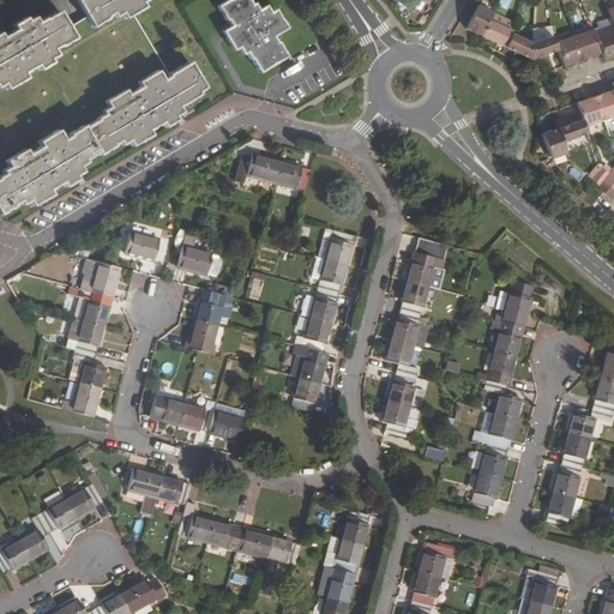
[(78,0),(77,1),(92,28),(106,19),(106,18),(112,14),(116,20),(122,17),(125,22),(133,16),(146,8),(145,5),(152,0),(157,0),(158,1),(160,0),(78,0)]
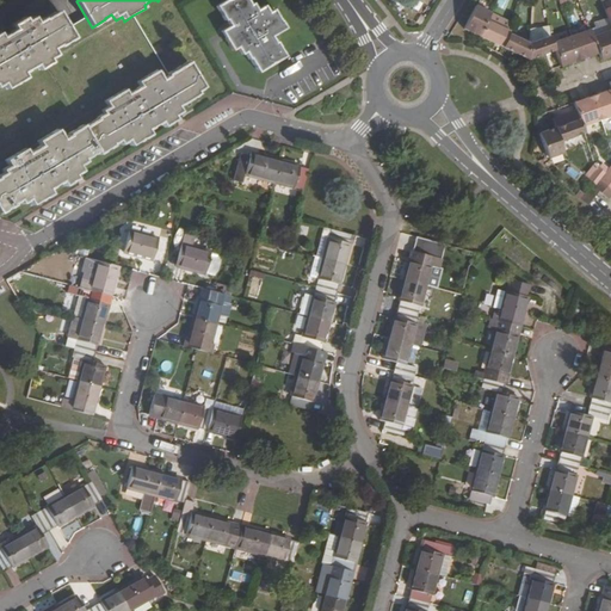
[(246,0),(227,0),(217,6),(226,20),(227,20),(230,26),(222,31),(234,50),(238,48),(241,54),(245,53),(248,59),(251,59),(259,73),(284,56),(276,43),(275,43),(271,37),(285,29),(281,20),(279,22),(273,10),(269,13),(264,6),(257,10),(252,4),(250,5),(246,0)]
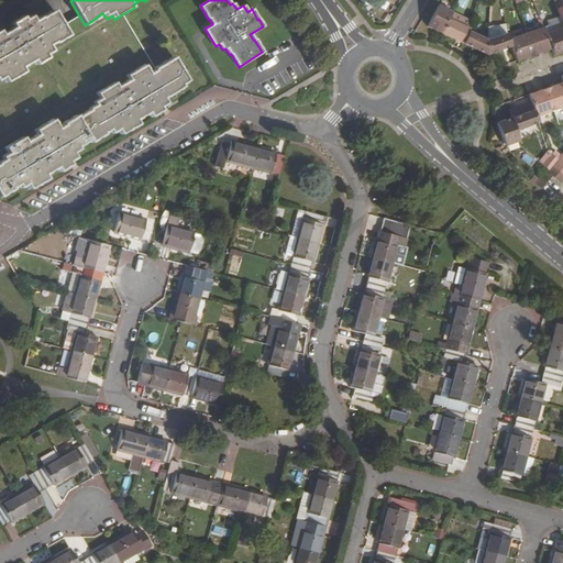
[(451,12),(437,6),(427,26),(441,34),(448,19),(451,12)]
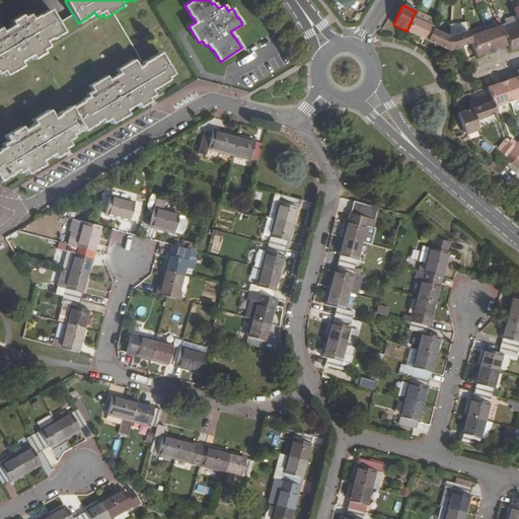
[(0,72),(1,72),(4,77),(21,68),(18,64),(29,57),(32,61),(43,55),(42,51),(47,48),(44,43),(49,40),(50,41),(62,33),(48,10),(36,17),(35,16),(30,20),(27,15),(22,18),(20,15),(10,21),(12,25),(0,32),(0,30),(0,72)]
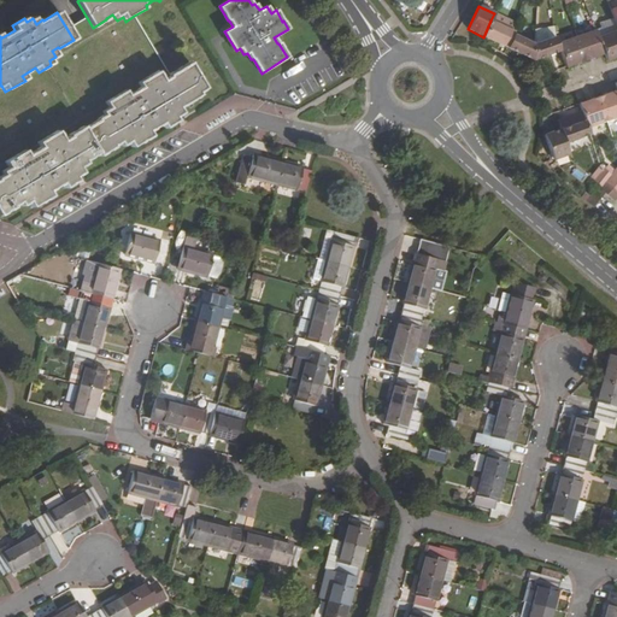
[(513,33),(491,21),(483,37),(495,43),(506,48),(512,35),(513,33)]
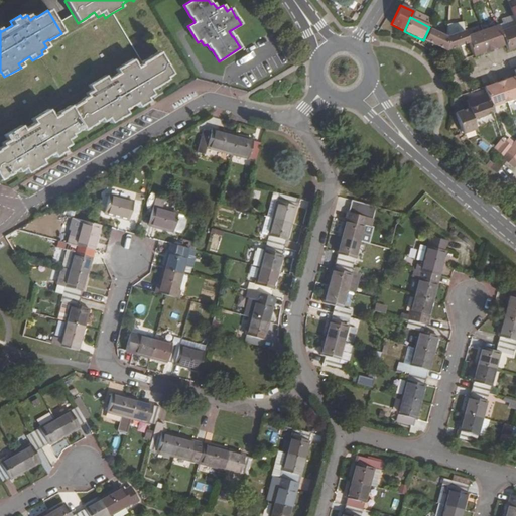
[(500,31),(515,25),(515,23),(514,19),(498,25),(500,31)]
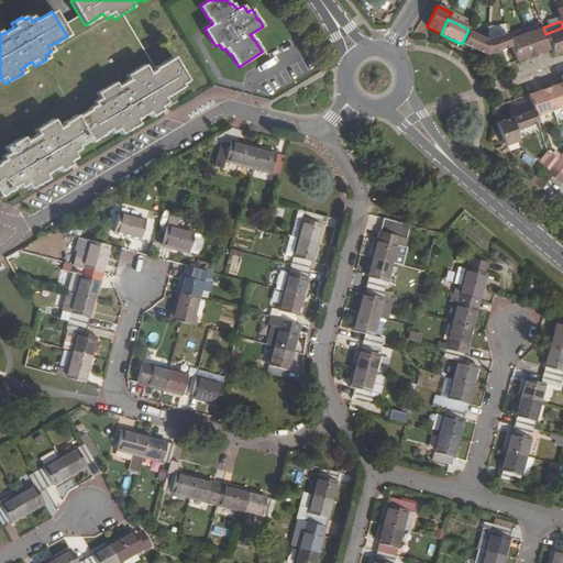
[(507,34),(505,24),(487,28),(486,41),(507,34)]
